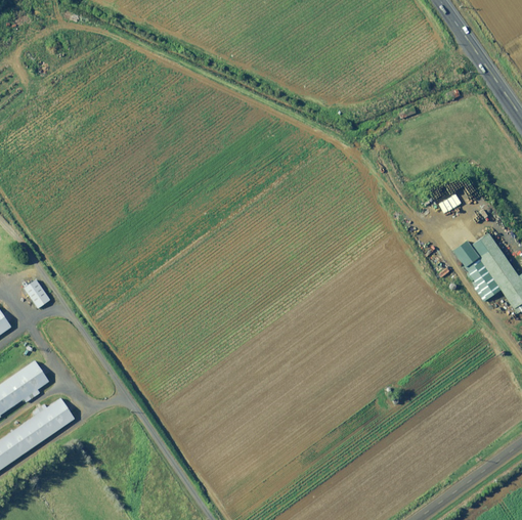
[(489,229),(472,242),(517,307),(521,304),(521,275),(489,229)]
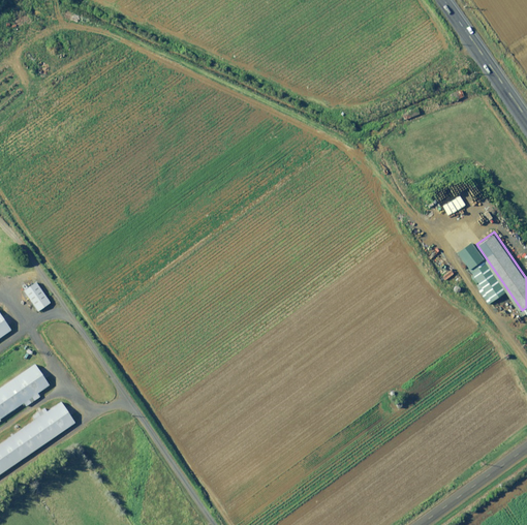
[(507,292),(483,258),(470,269),(493,303),(507,292)]
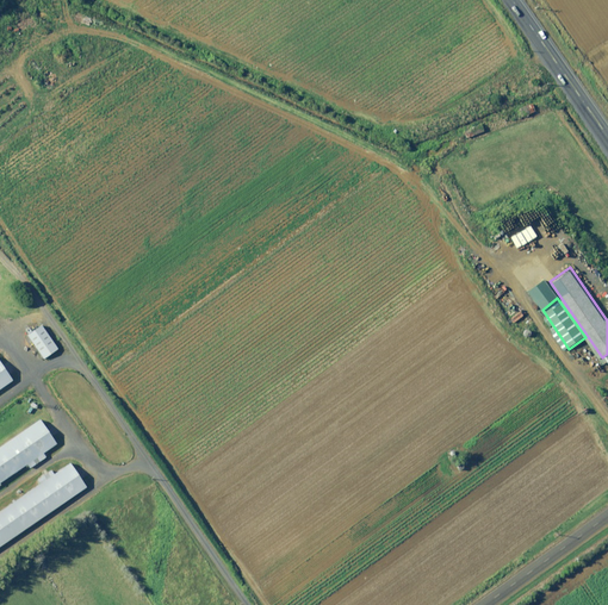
[(61,354),(45,331),(31,341),(47,363),(61,354)]
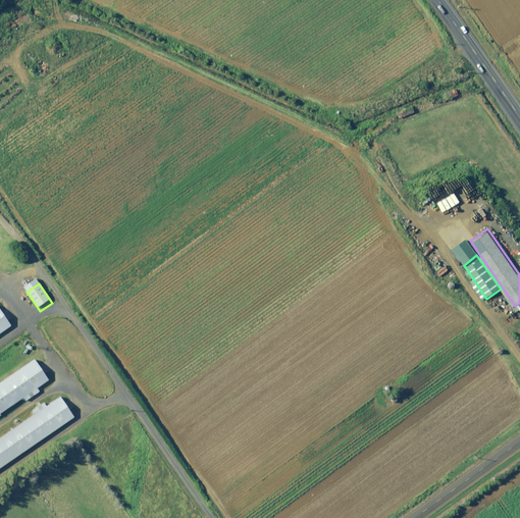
[(0,310),(0,332),(10,326),(0,310)]
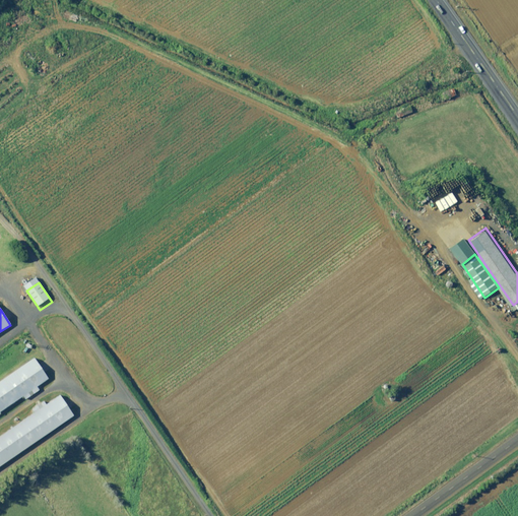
[(35,358),(0,379),(0,411),(49,380),(35,358)]
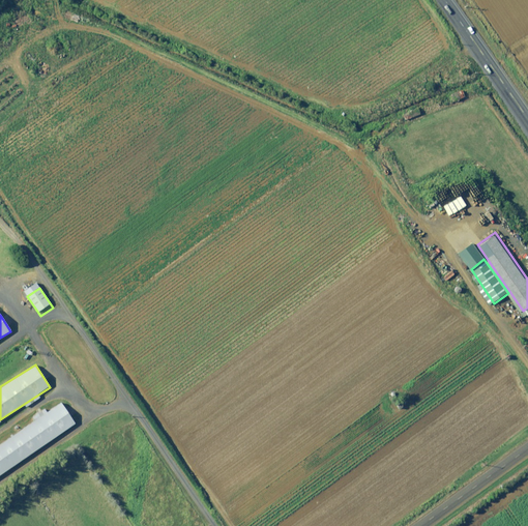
[(0,475),(74,425),(58,403),(0,442),(0,475)]
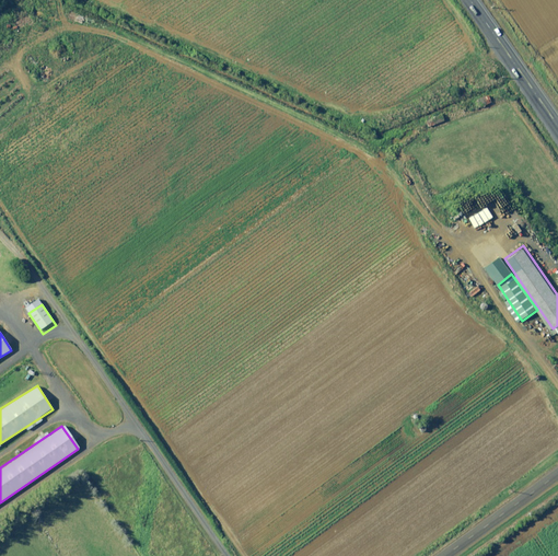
All buildings are outlined.
